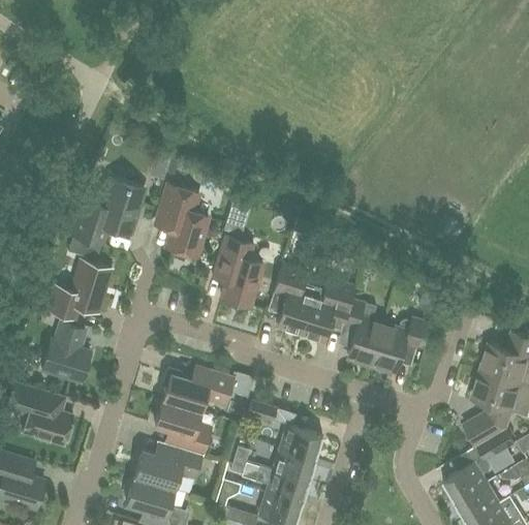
[(130,235),(145,188),(112,178),(110,182),(106,184),(104,191),(106,193),(102,207),(85,202),(73,236),(101,245),(107,227),(130,235)]
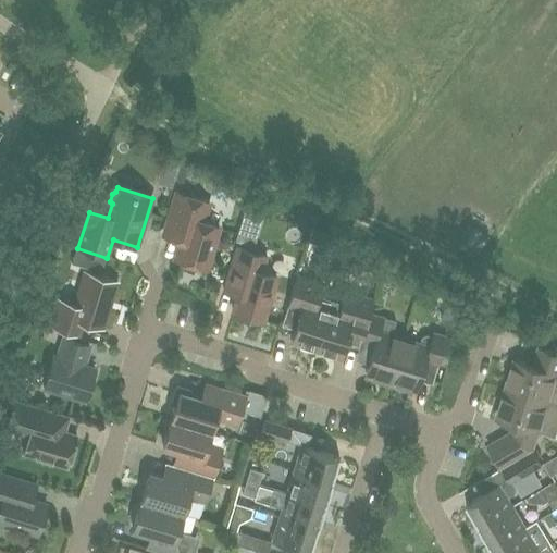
[(181,245),(175,261),(207,271),(220,230),(205,224),(210,205),(177,195),(163,240),(181,245)]
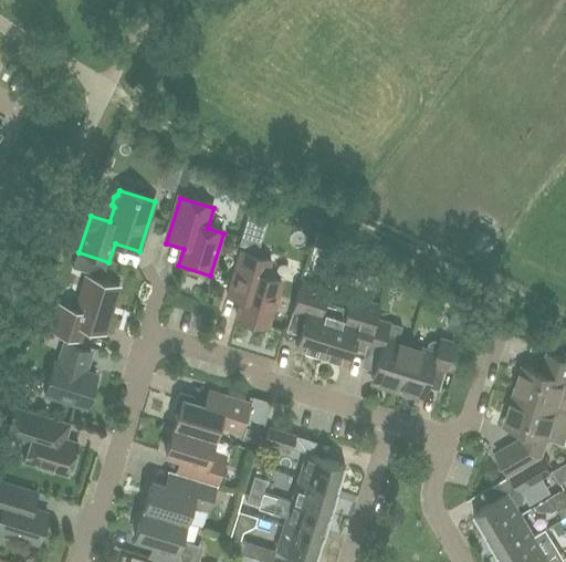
[(329,242),(316,237),(312,250),(323,253),(326,255),(329,245),(329,242)]
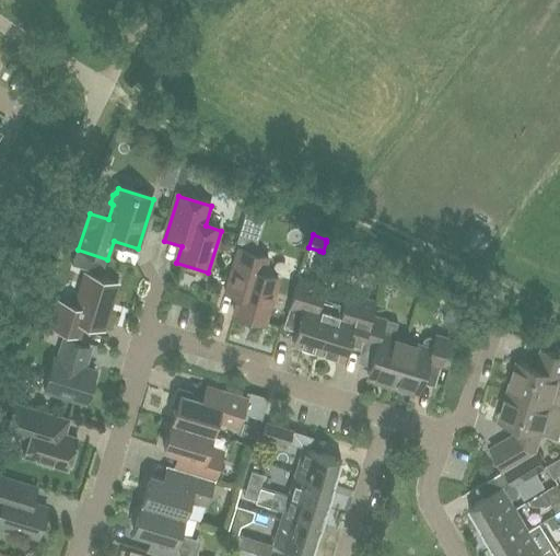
[(264,326),(278,280),(264,276),(269,261),(238,251),(225,296),(240,300),(235,317),(264,326)]
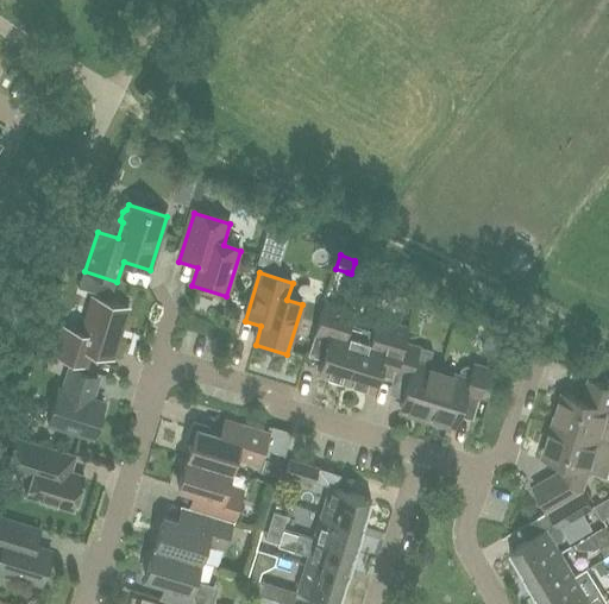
[(112,360),(127,310),(95,300),(83,335),(67,331),(58,358),(86,367),(89,353),(112,360)]
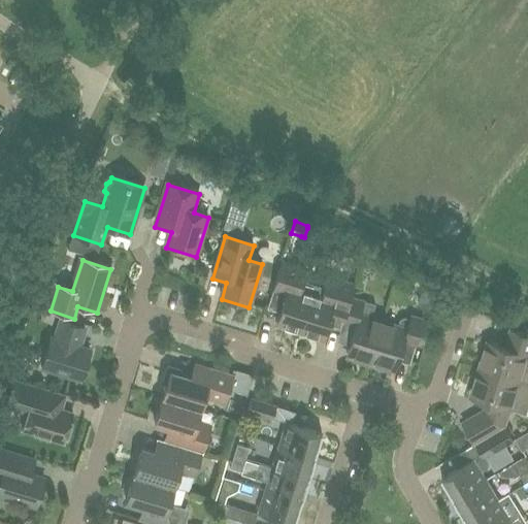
[(300,334),(311,296),(314,289),(303,285),(307,272),(282,264),(273,292),(286,296),(276,327),(300,334)]
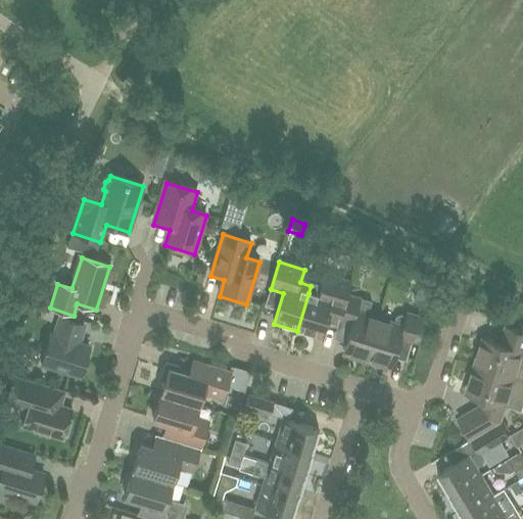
[(347,296),(350,284),(329,278),(326,289),(322,288),(322,289),(311,286),(308,293),(297,331),(321,338),(330,308),(342,312),(347,296)]
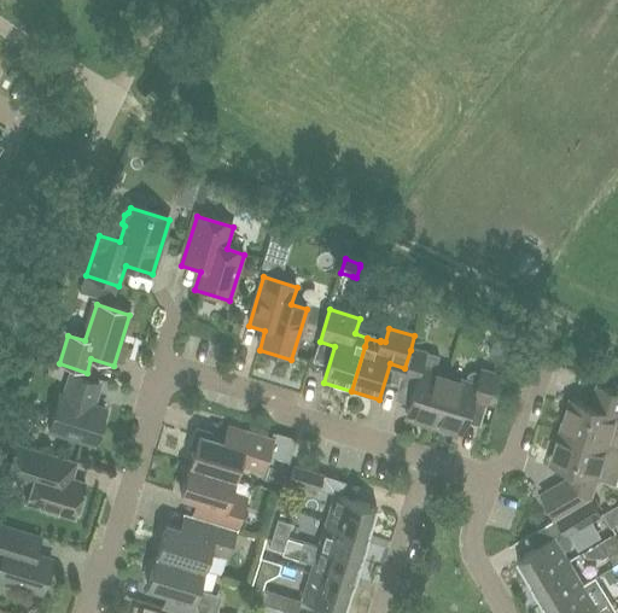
[(513,342),(497,334),(496,339),(500,351),(507,354),(513,342)]
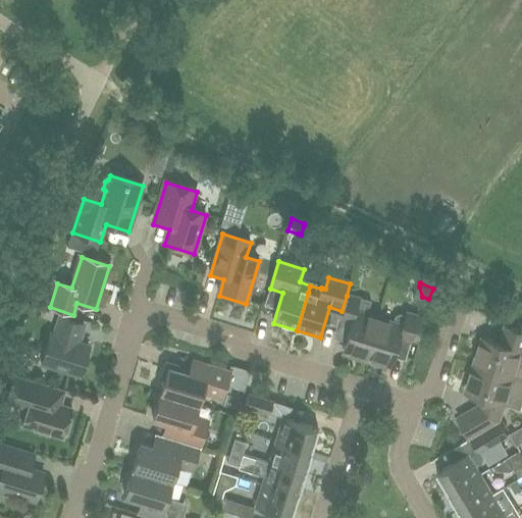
[(366,360),(378,321),(366,317),(369,303),(347,296),(342,311),(338,322),(351,326),(343,353),(366,360)]
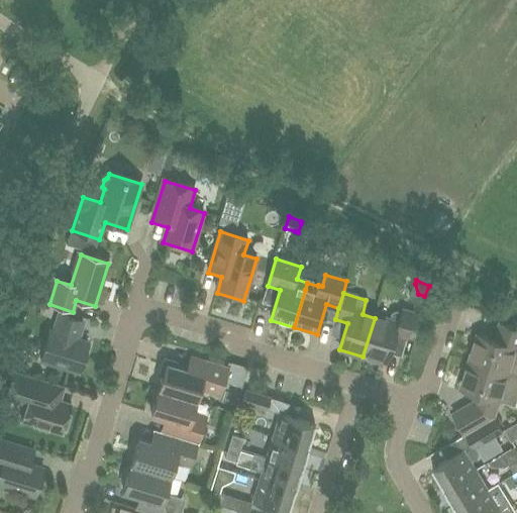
[(386,365),(394,337),(407,341),(414,315),(402,311),(401,314),(391,315),(389,323),(375,318),(363,356),(386,365)]
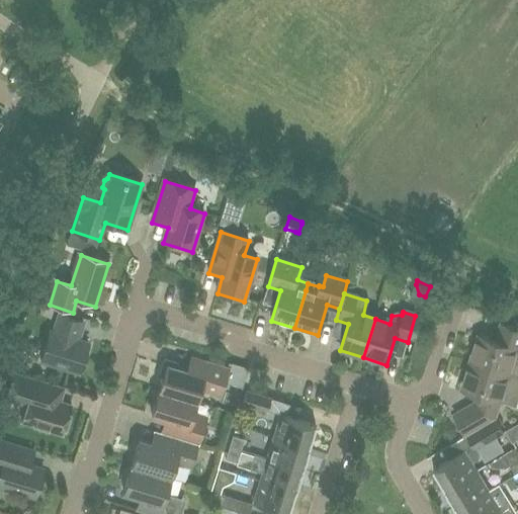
[(78,342),(83,324),(60,317),(54,334),(51,333),(41,361),(79,373),(84,360),(87,358),(89,352),(87,349),(88,345),(78,342)]
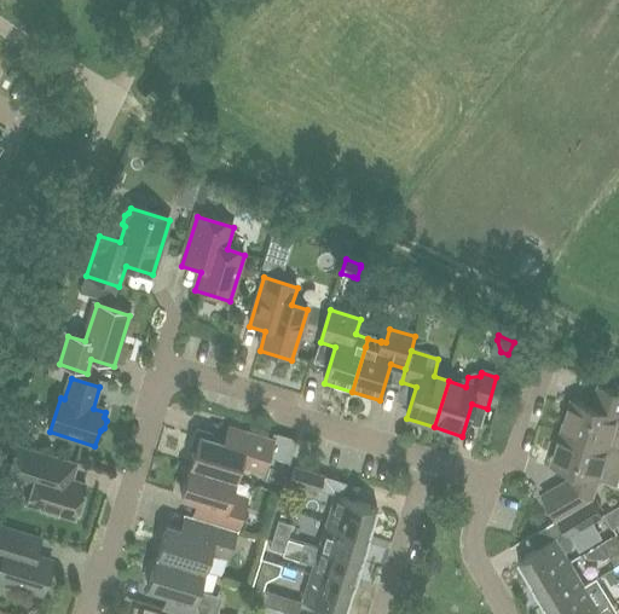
[(590,407),(573,403),(562,435),(608,450),(618,452),(618,399),(615,398),(617,395),(599,391),(595,404),(590,407)]
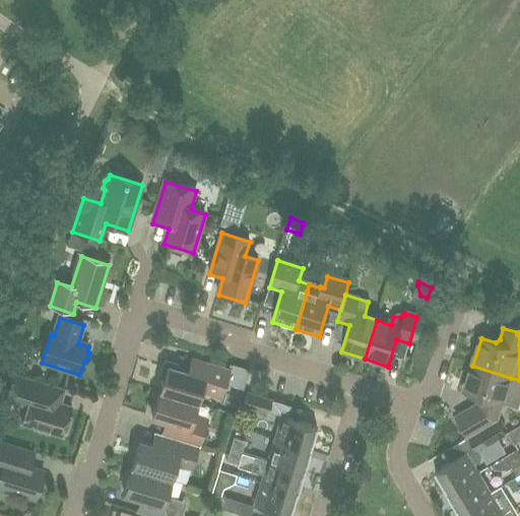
[(220,399),(230,373),(192,361),(187,374),(176,371),(177,367),(164,363),(158,379),(164,381),(159,393),(197,404),(200,393),(220,399)]
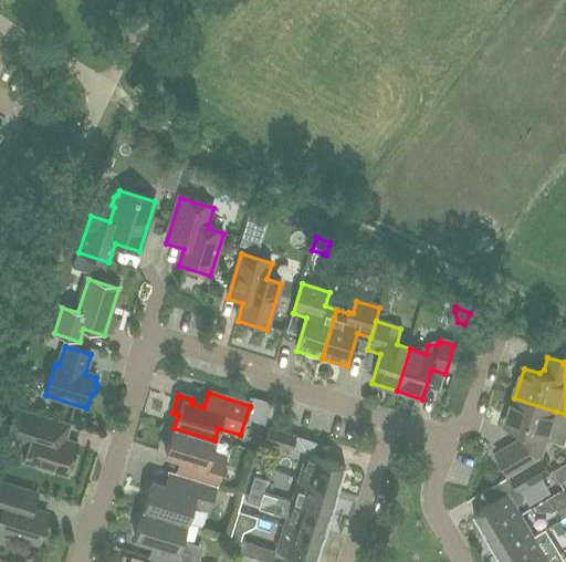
[(542,460),(547,441),(565,447),(565,441),(565,414),(514,398),(505,428),(522,433),(523,438),(522,440),(496,456),(510,479),(542,460)]
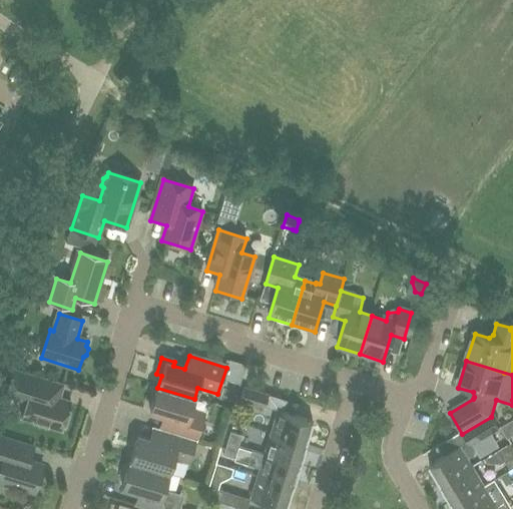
[(50,382),(13,371),(5,397),(26,403),(21,419),(62,432),(71,403),(60,400),(64,387),(50,383),(50,382)]
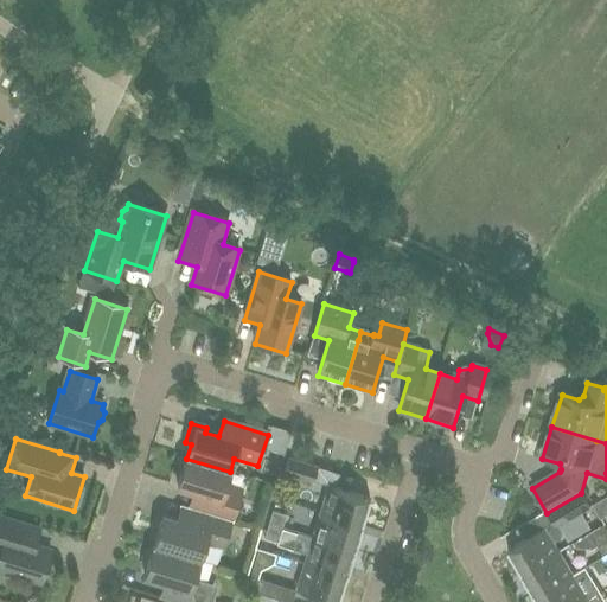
[(242,491),(225,485),(230,472),(186,459),(178,488),(192,493),(187,510),(202,514),(202,513),(231,523),(242,491)]
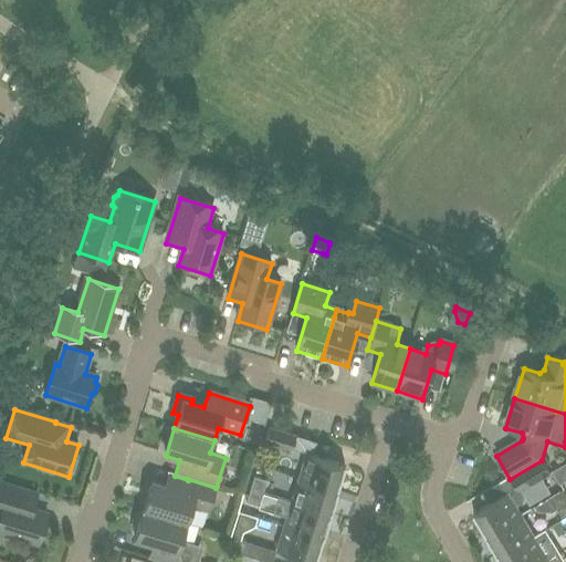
[(292,453),(295,438),(269,430),(265,444),(292,453)]
